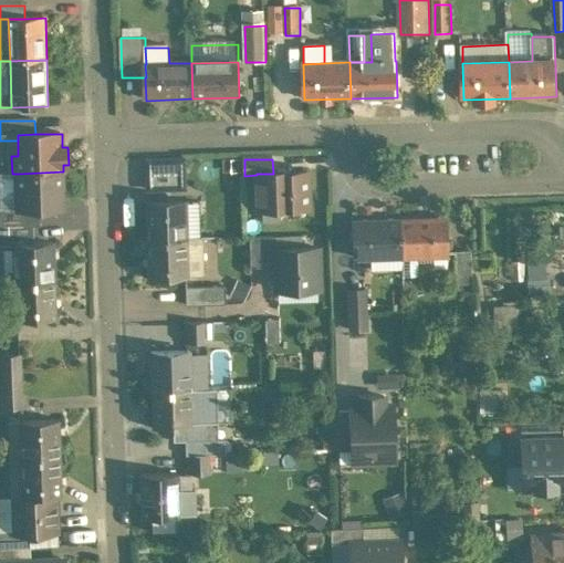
[(146,185),(181,186),(183,162),(146,160),(146,185)]
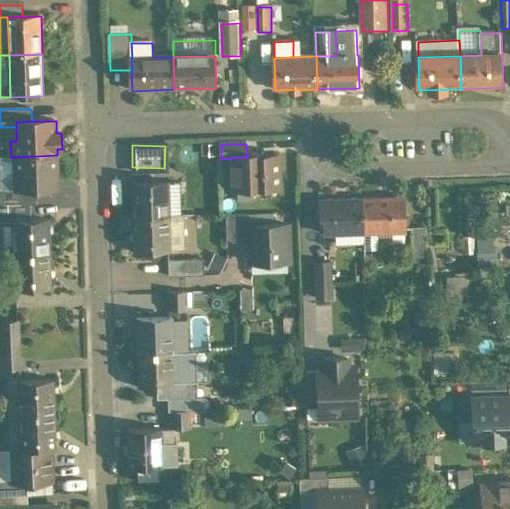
[(167,146),(166,157),(184,157),(184,146),(167,146)]
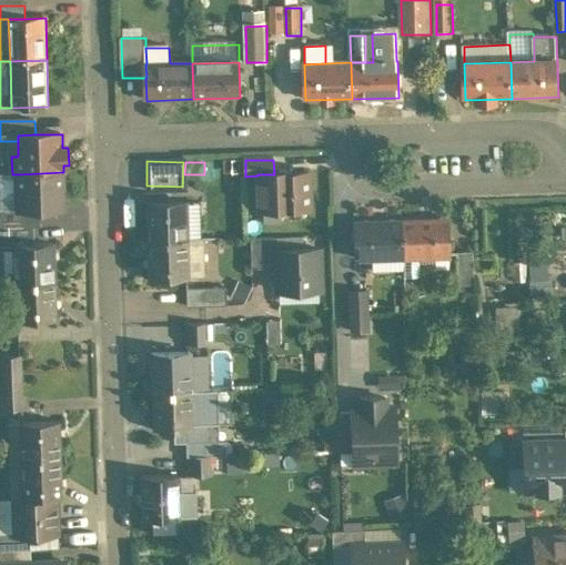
[(294,171),(280,172),(280,173),(274,174),(258,174),(258,175),(259,212),(283,211),(290,218),(303,218),(307,210),(312,210),(311,174),(294,174),(294,171)]
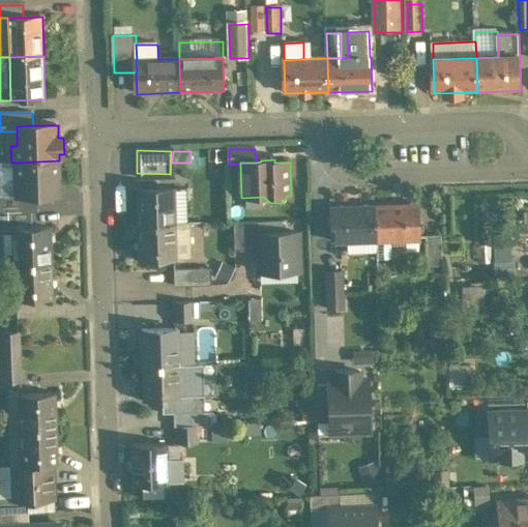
[(59,160),(18,163),(19,196),(19,197),(37,196),(60,196),(59,160)]
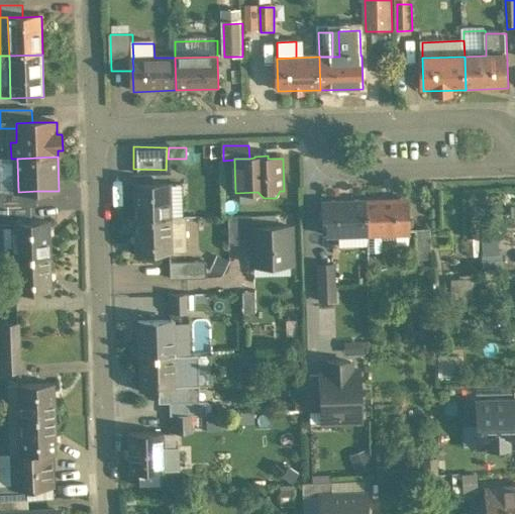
[(0,191),(18,191),(17,159),(11,159),(0,159),(0,191)]
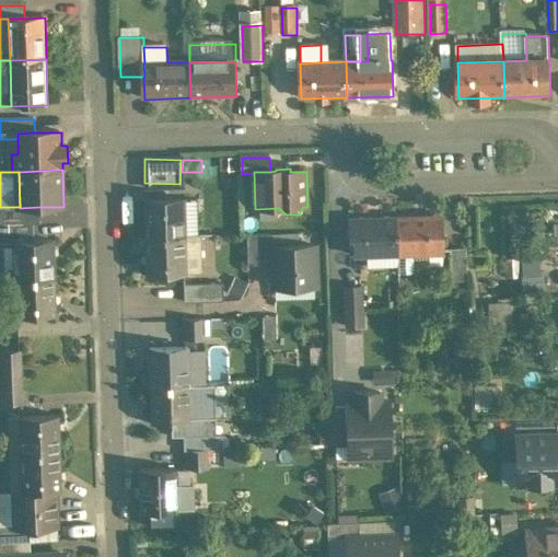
[(201,190),(201,172),(182,172),(183,190),(201,190)]
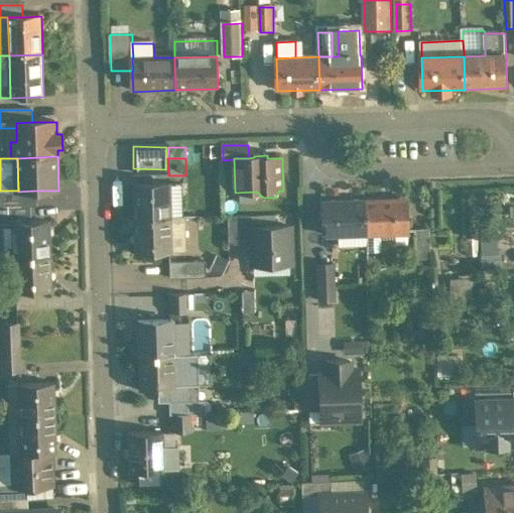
[(169,185),(136,185),(137,221),(170,220),(169,185)]
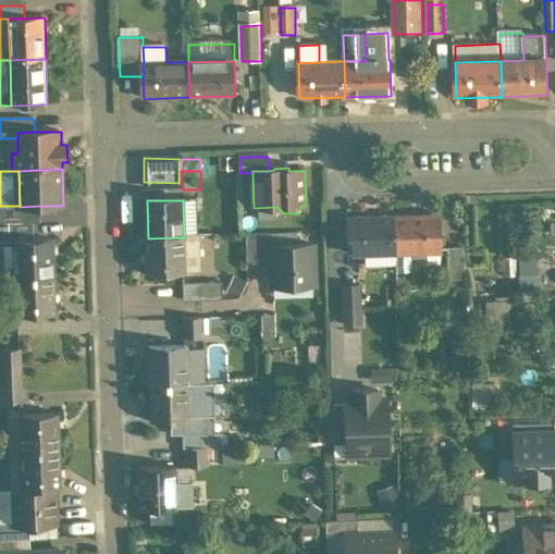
[(39,206),(20,207),(20,206),(0,206),(0,224),(34,224),(40,223),(39,206)]
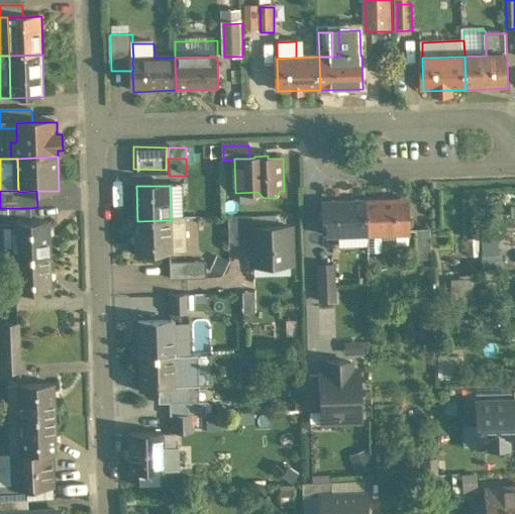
[(410,200),(368,202),(369,234),(397,233),(398,241),(398,243),(400,246),(408,245),(409,244),(411,233),(410,200)]
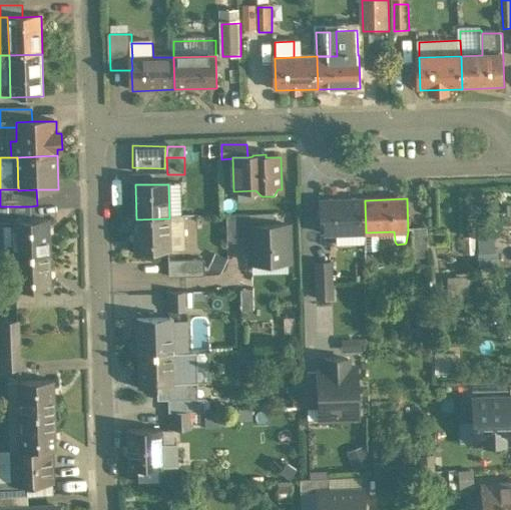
[(365,200),(323,201),(324,234),(366,232),(365,200)]
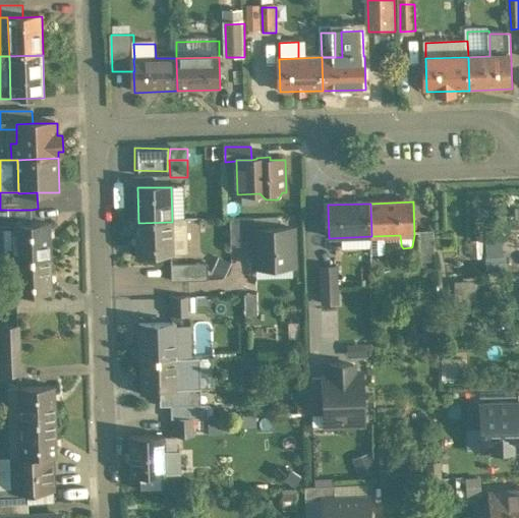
[(32,210),(0,210),(0,226),(15,226),(15,225),(33,225),(32,210)]
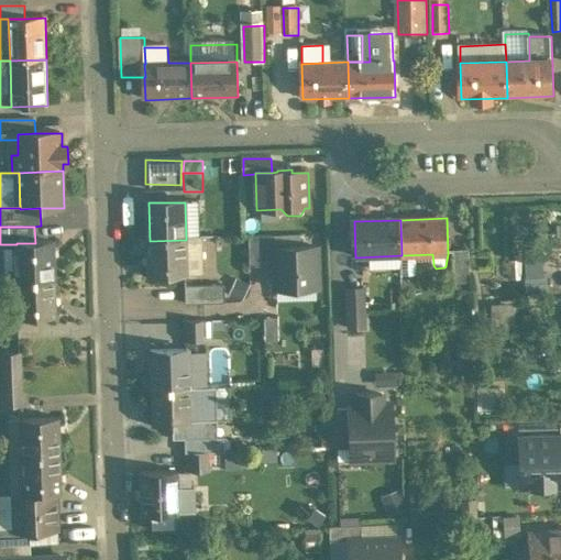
[(275,237),(250,238),(251,267),(274,266),(273,250),(275,250),(275,237)]
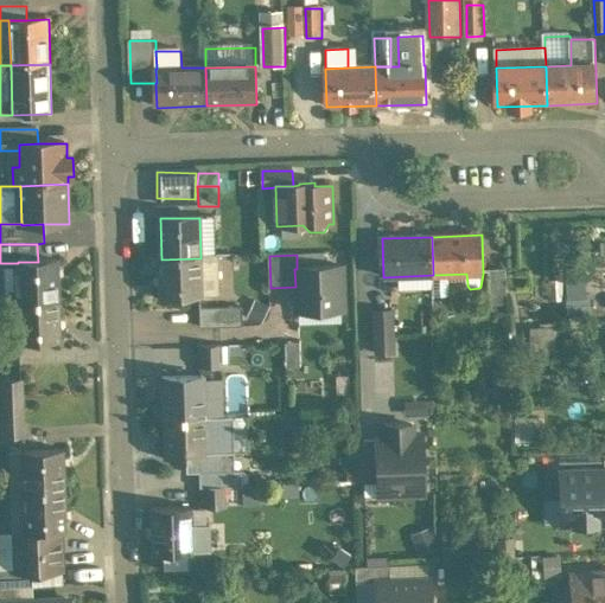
[(201,258),(161,260),(163,300),(202,299),(201,258)]
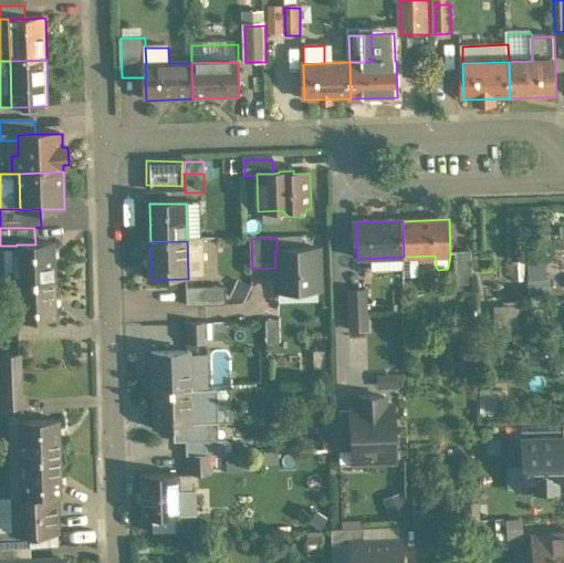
[(35,244),(17,244),(17,246),(18,283),(54,281),(53,243),(35,244)]
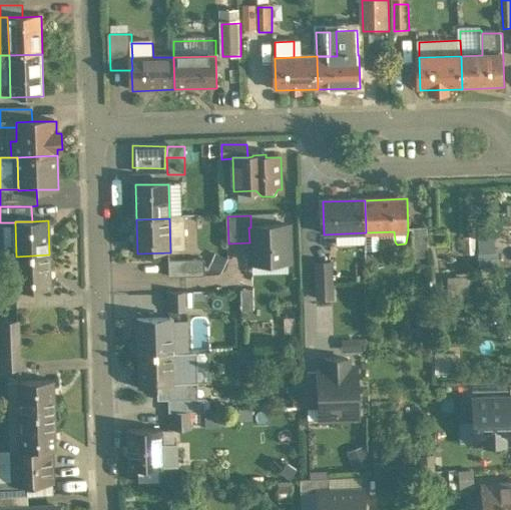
[(250,227),(248,227),(249,242),(250,242),(251,264),(292,263),(291,226),(250,227)]
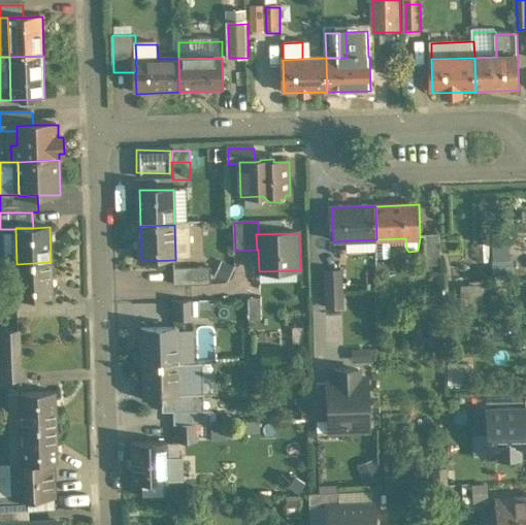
[(440,236),(426,237),(427,267),(441,266),(440,236)]
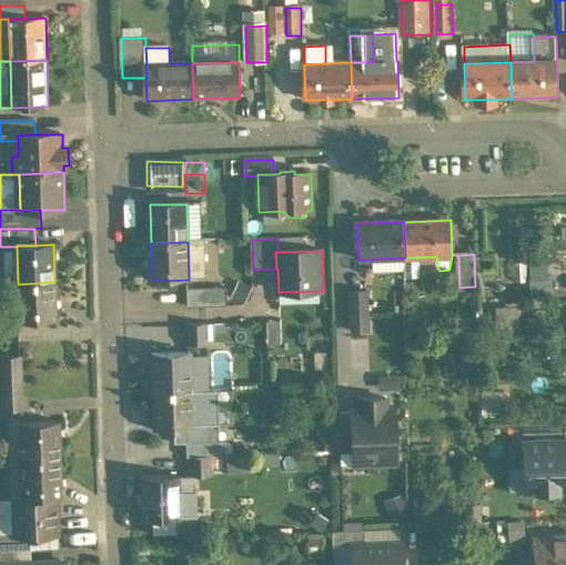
[(436,256),(405,258),(406,279),(421,279),(421,265),(437,265),(436,256)]
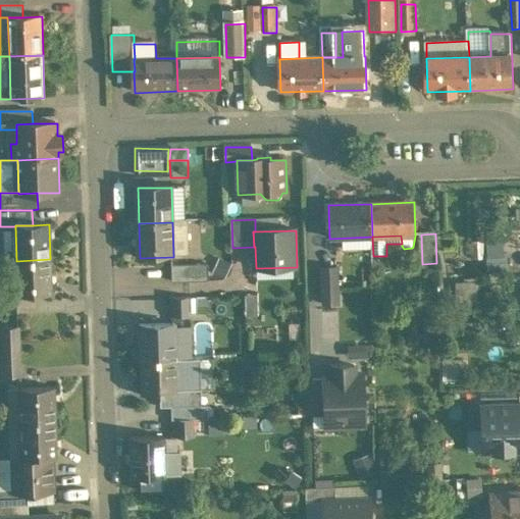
[(489,259),(489,278),(509,277),(509,258),(489,259)]
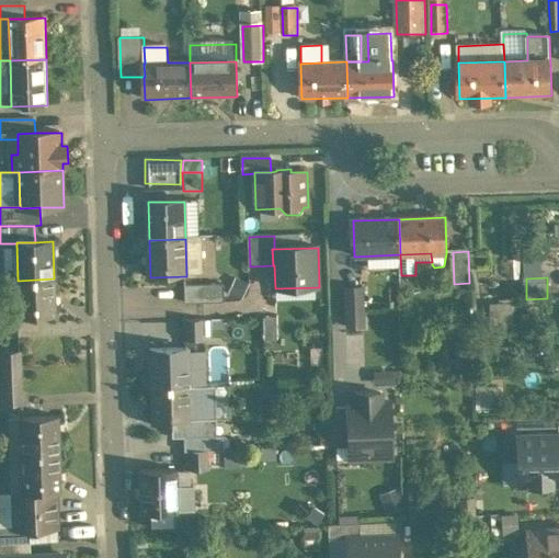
[(54,279),(18,281),(19,318),(55,317),(54,279)]
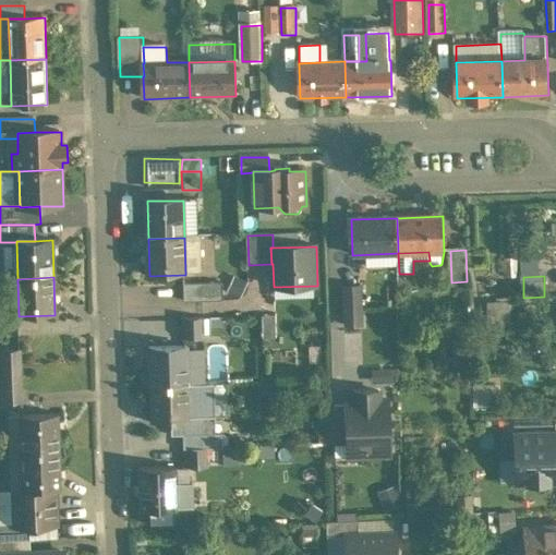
[(224,284),(184,285),(185,302),(225,301),(224,284)]
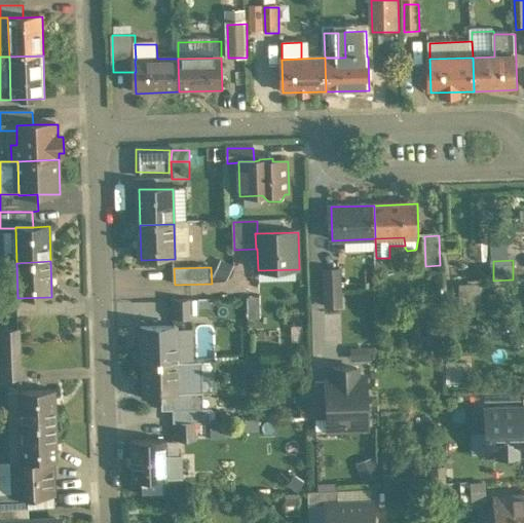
[(340,271),(326,271),(328,308),(342,308),(340,271)]
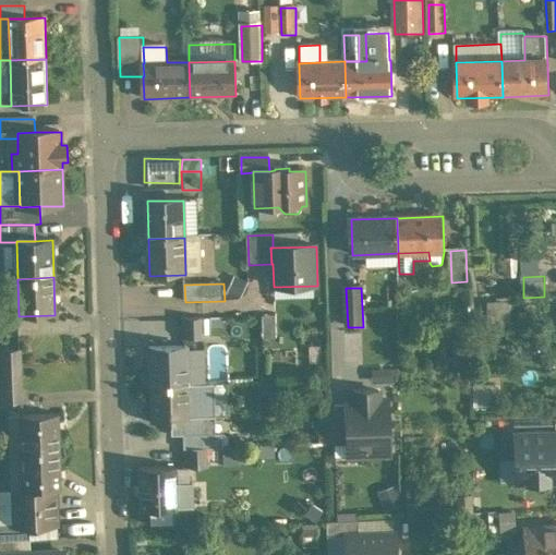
[(514,293),(486,294),(486,310),(514,310),(515,309),(514,293)]
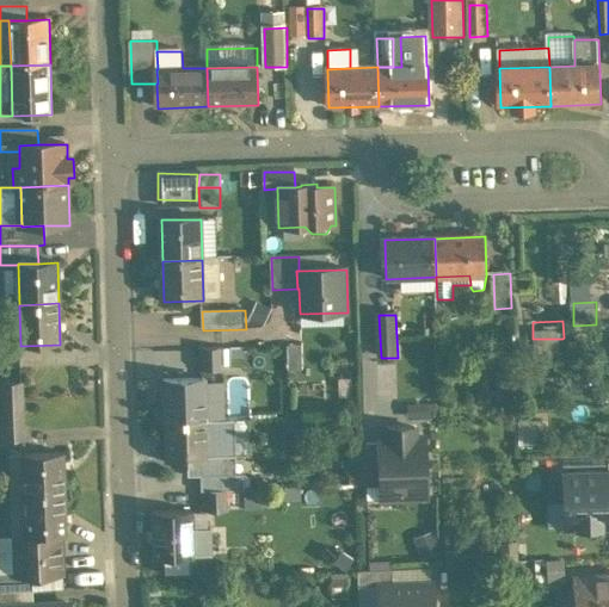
[(325,346),(325,359),(363,357),(363,345),(325,346)]
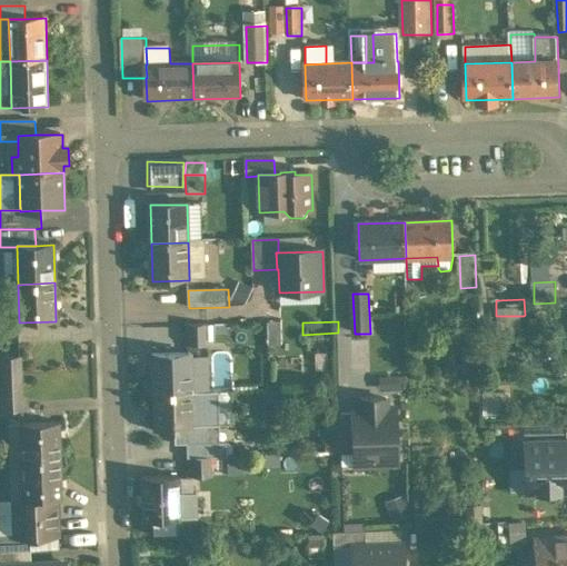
[(208,325),(189,326),(189,327),(188,327),(188,339),(190,339),(190,346),(208,345),(208,325)]
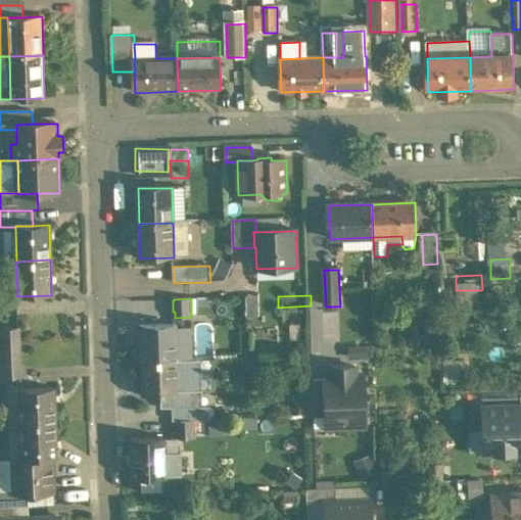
[(195,358),(193,325),(180,326),(181,359),(195,358)]
